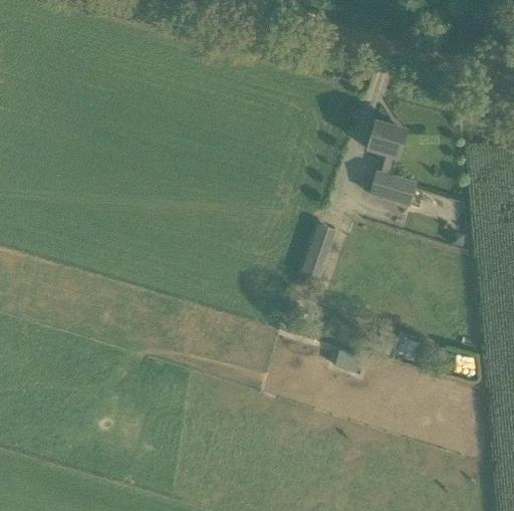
[(375,120),(367,148),(387,153),(380,173),(376,171),(370,193),(409,204),(415,183),(392,176),(397,157),(406,130),(375,120)]
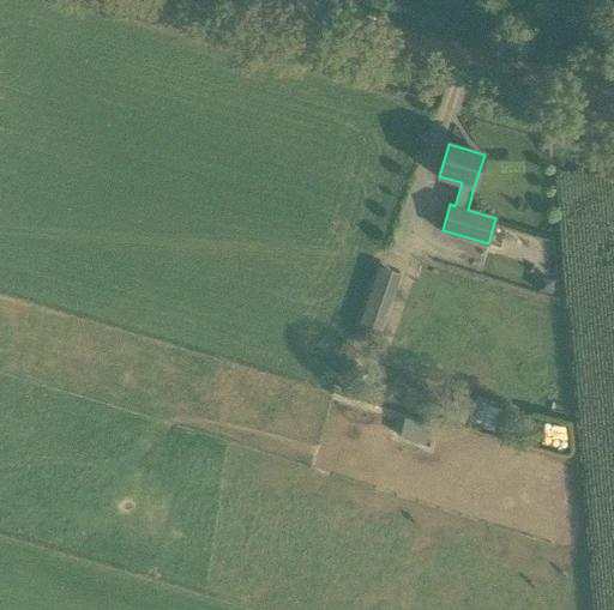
[(359,324),(381,332),(401,275),(378,267),(359,324)]
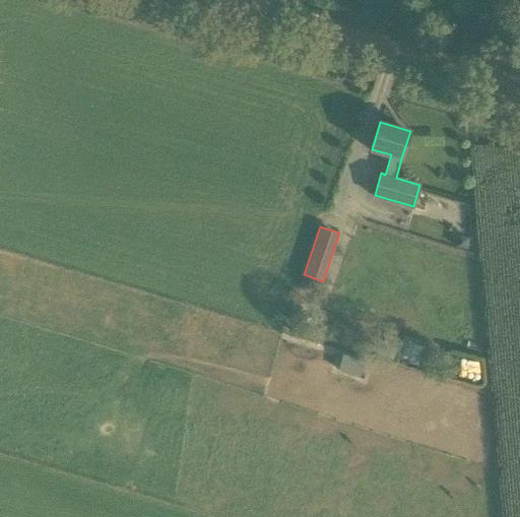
[(468,246),(469,235),(457,234),(456,245),(468,246)]
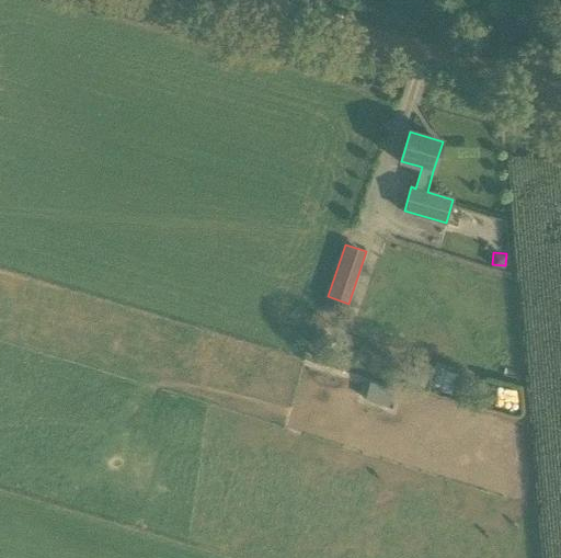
[(329,351),(338,343),(332,338),(324,346),(329,351)]
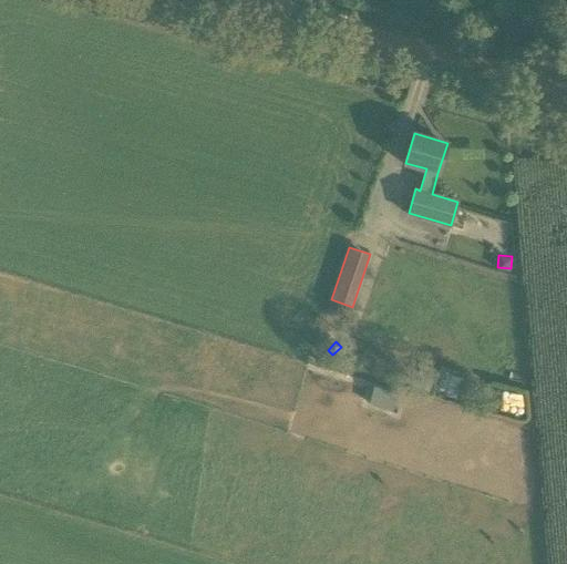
[(440,368),(423,362),(419,375),(433,380),(435,380),(440,368)]
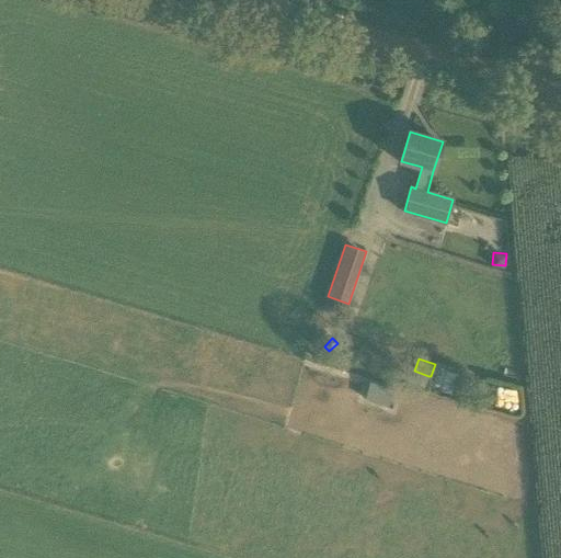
[(423,391),(428,376),(414,371),(409,387),(423,391)]
